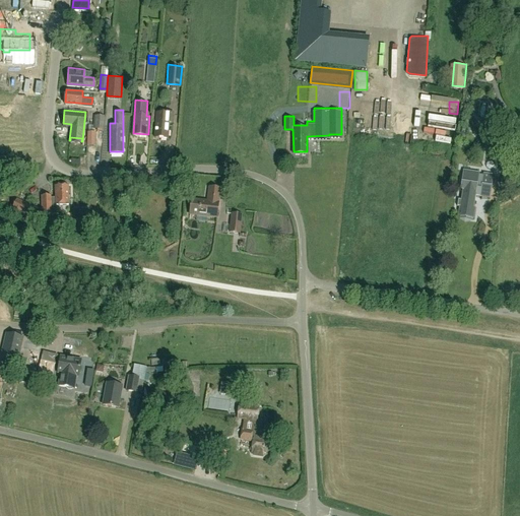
[(168,136),(169,120),(174,120),(174,111),(156,110),(154,135),(168,136)]
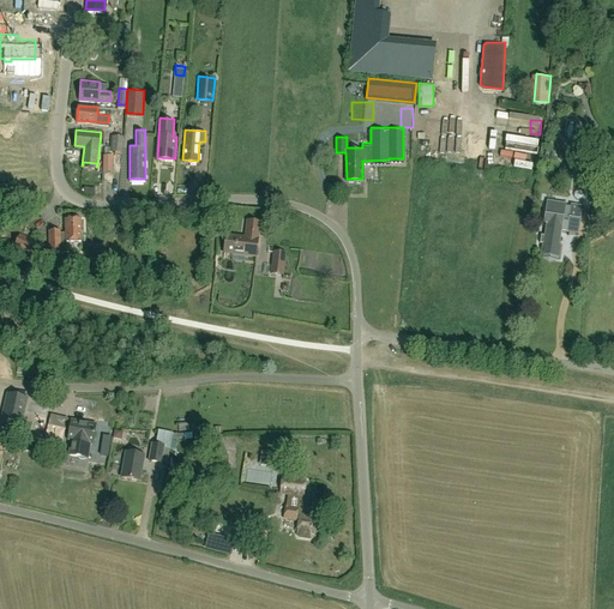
[(120,149),(121,149),(122,133),(112,132),(110,148),(115,149),(115,152),(120,152),(120,149)]
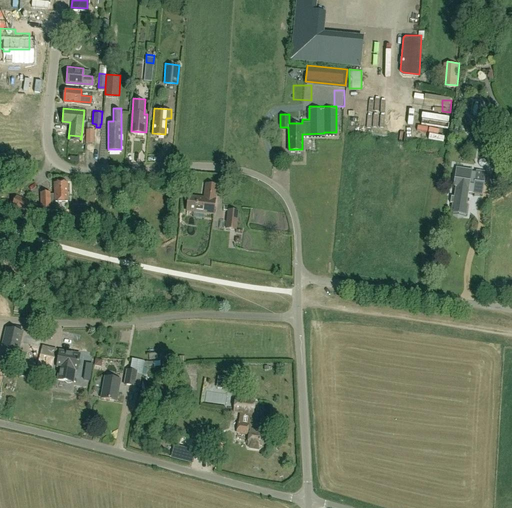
[(511,124),(502,122),(499,136),(511,138),(511,124)]
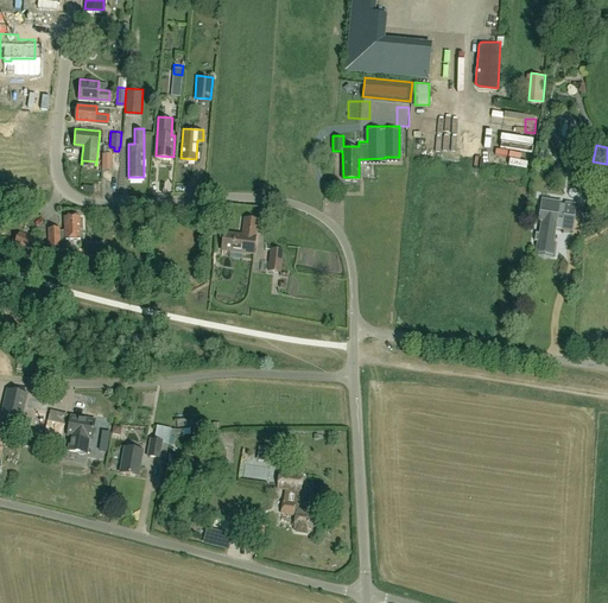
[(513,165),(529,165),(529,156),(524,156),(525,150),(513,150),(513,165)]
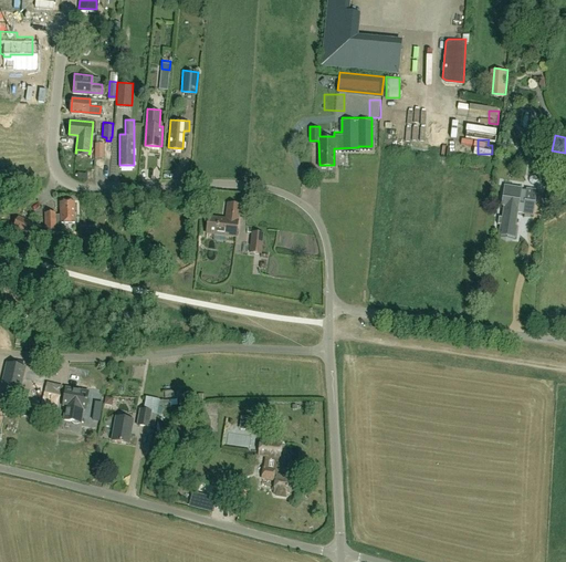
[(94,155),(104,155),(104,141),(95,141),(94,155)]
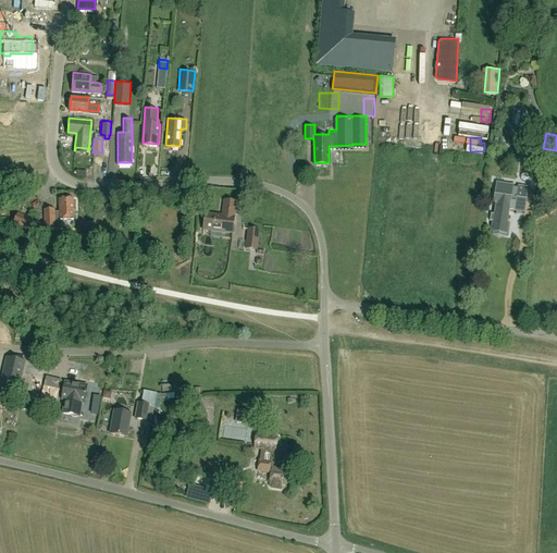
[(353,163),(372,164),(372,154),(354,152),(353,163)]
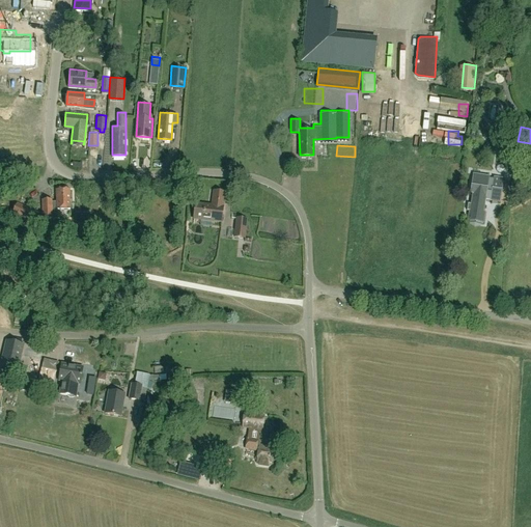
[(467,217),(483,219),(485,210),(483,209),(485,201),(486,201),(487,196),(500,198),(503,174),(473,170),(473,171),(470,193),(472,193),(470,202),(468,202),(467,206),(468,206),(467,217)]
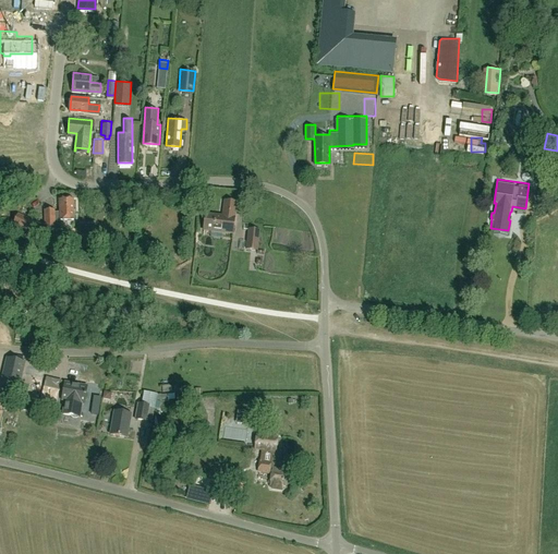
[(45,207),(45,220),(39,220),(17,211),(12,223),(34,233),(35,232),(46,231),(46,228),(55,227),(55,231),(60,231),(60,226),(60,217),(74,216),(73,196),(59,196),(59,209),(55,209),(53,207),(45,207)]
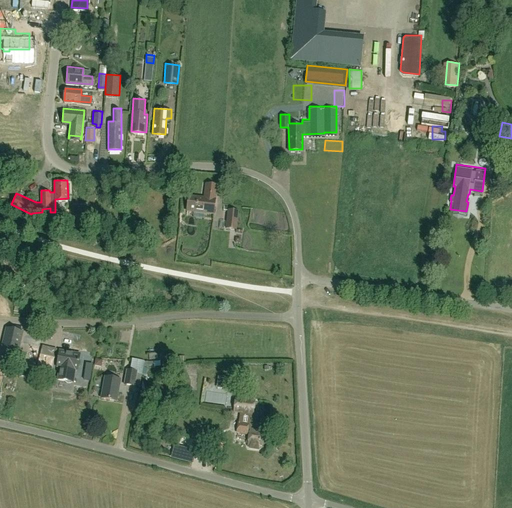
[(186,208),(213,211),(217,183),(206,181),(204,195),(188,193),(186,208)]
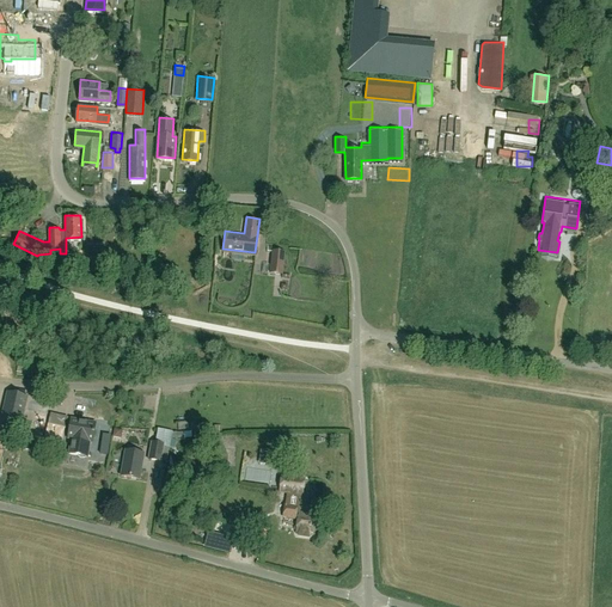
[(285,249),(271,247),(269,270),(282,271),(285,249)]
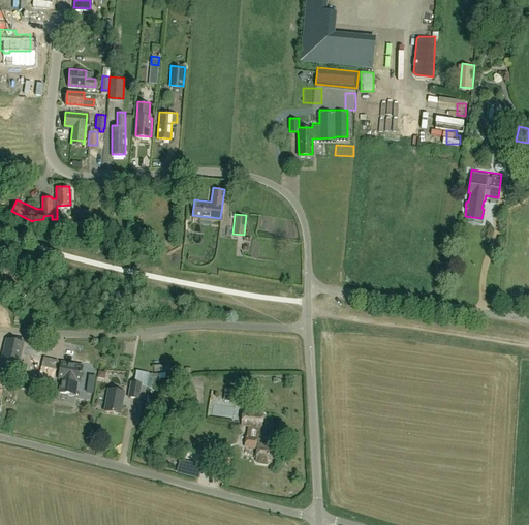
[(17,367),(23,341),(6,338),(0,364),(17,367)]
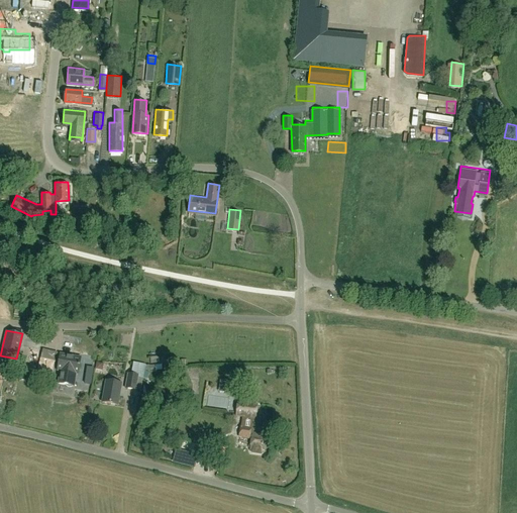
[(128,351),(129,331),(118,331),(117,350),(128,351)]
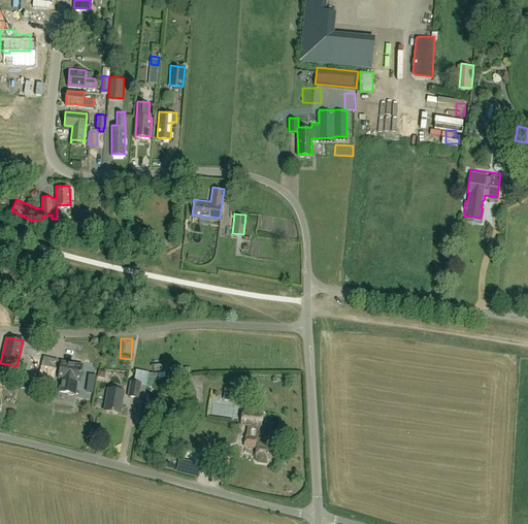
[(43,385),(47,357),(29,355),(24,382),(43,385)]
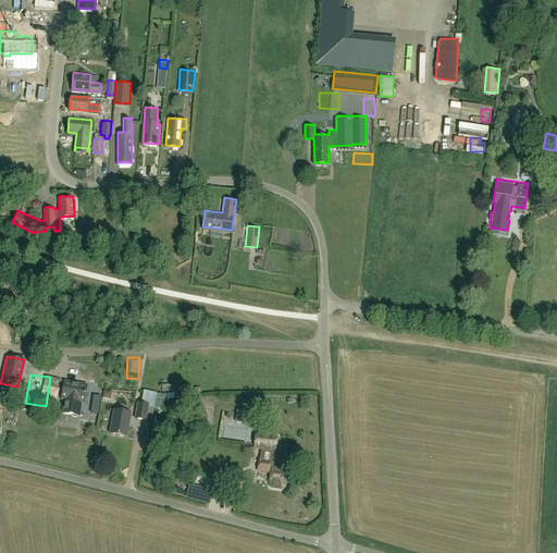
[(84,401),(87,383),(64,379),(62,396),(65,397),(63,410),(79,413),(82,400),(84,401)]
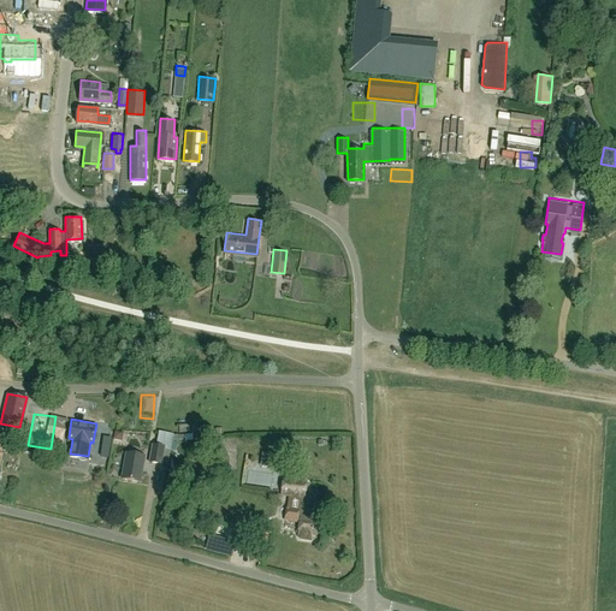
[(172,431),(159,428),(157,443),(152,442),(149,460),(160,461),(160,460),(167,461),(172,431)]
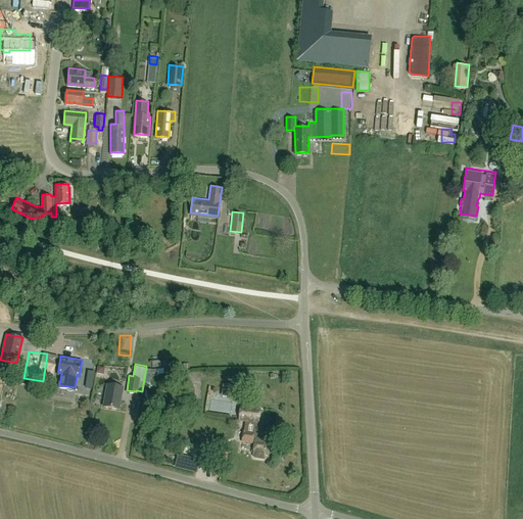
[(102,404),(120,407),(124,385),(106,382),(102,404)]
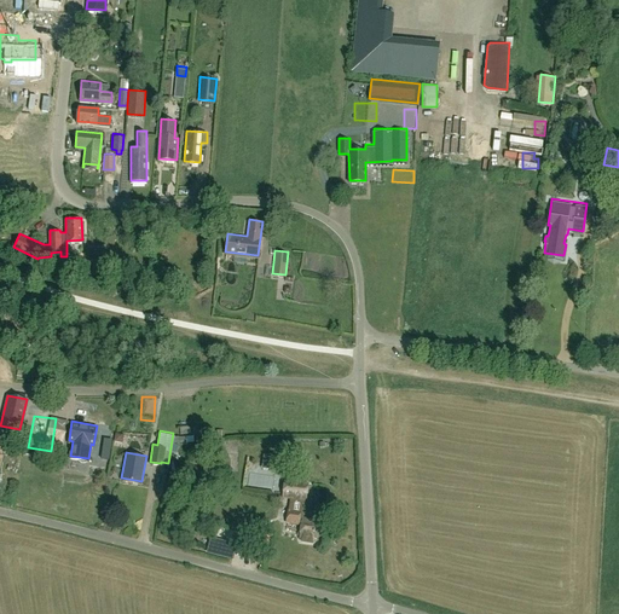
[(308,480),(284,476),(282,496),(289,497),(288,507),(285,520),(301,522),(300,534),(302,536),(302,538),(312,539),(312,537),(322,538),(324,519),(302,516),(304,507),(305,507),(308,480)]
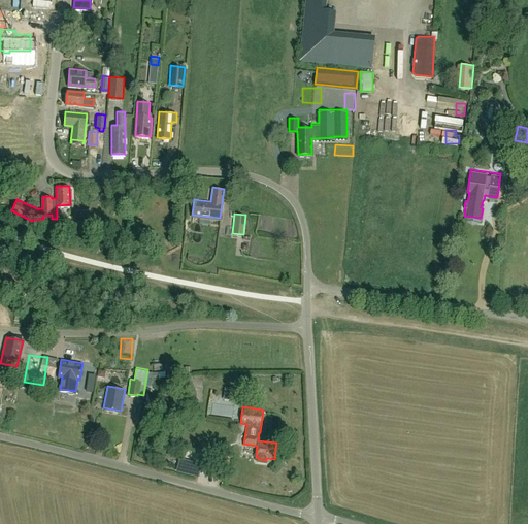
[(182,469),(184,458),(177,457),(175,468),(182,469)]
